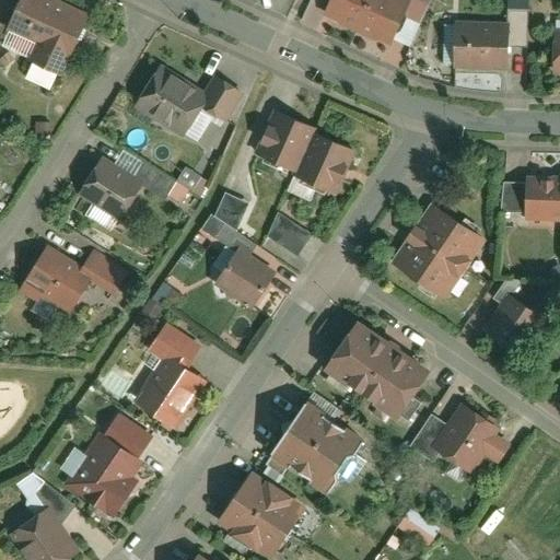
[(56,0),(18,0),(7,28),(34,41),(25,60),(60,76),(88,13),(56,0)]
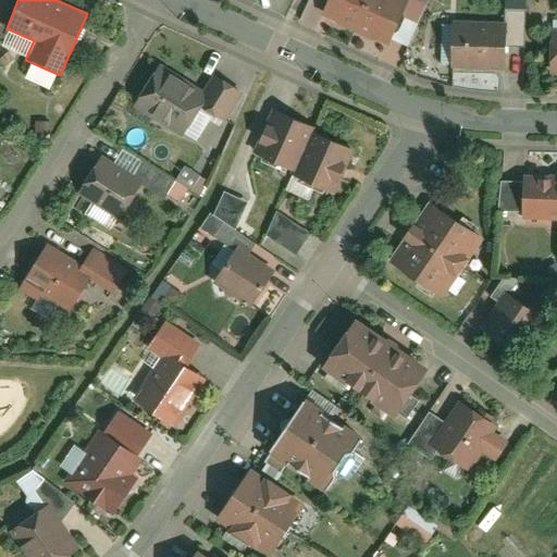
[(327,0),(322,12),(386,40),(397,14),(404,0),(327,0)]
